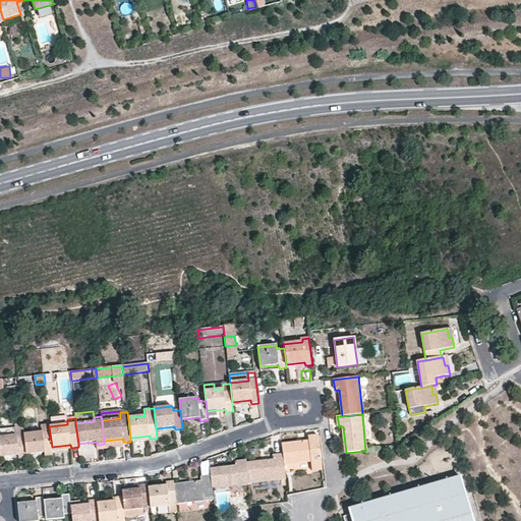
[(22,424),(24,435),(42,432),(41,426),(41,422),(22,424)]
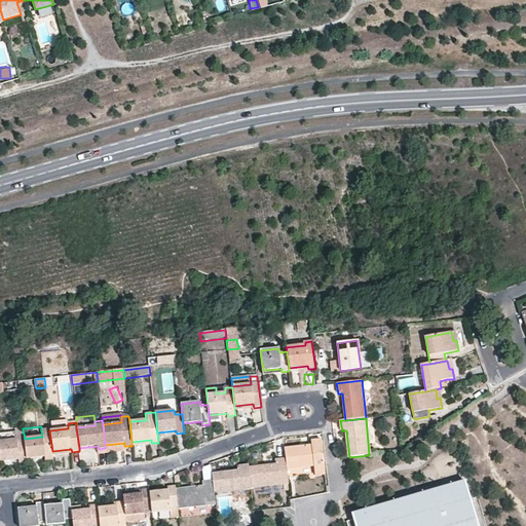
[(15,429),(16,440),(0,441),(0,461),(19,459),(20,462),(27,462),(27,459),(25,439),(23,428),(15,429)]
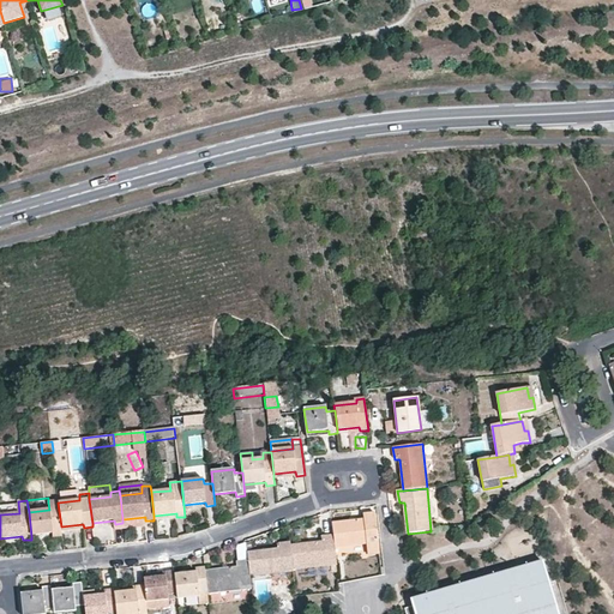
[(48,503),(49,510),(29,512),(31,536),(53,534),(53,537),(61,536),(61,527),(58,503),(58,501),(48,503)]
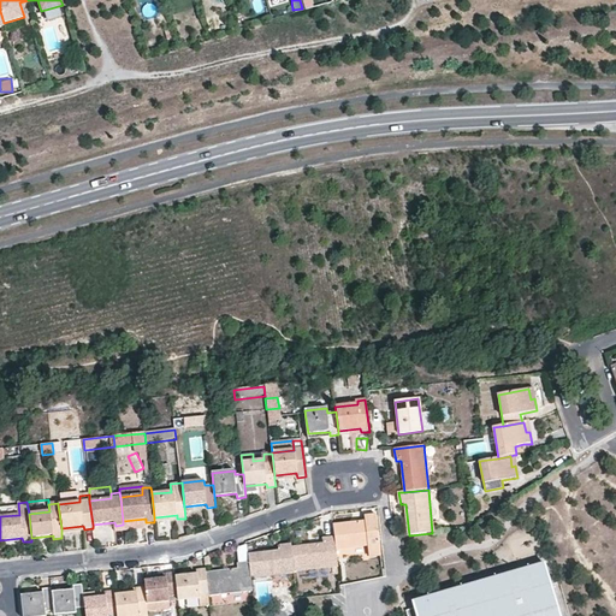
[(365,517),(365,522),(333,526),(335,538),(336,550),(367,546),(368,557),(380,555),(377,515),(365,517)]
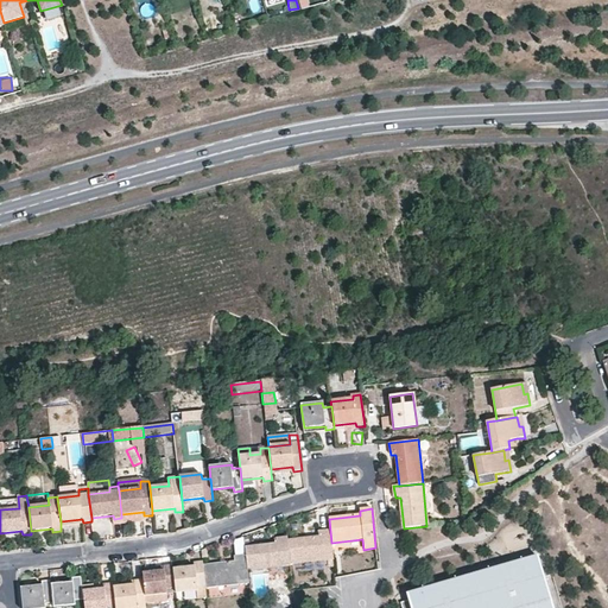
[(320,532),(318,537),(287,540),(290,564),(334,559),(331,543),(330,531),(320,532)]
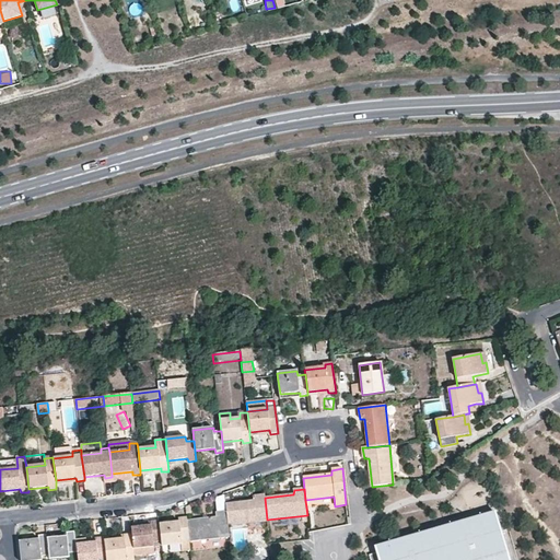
[(226,511),(228,526),(267,522),(267,520),(265,498),(265,496),(254,497),(255,502),(225,504),(226,511)]
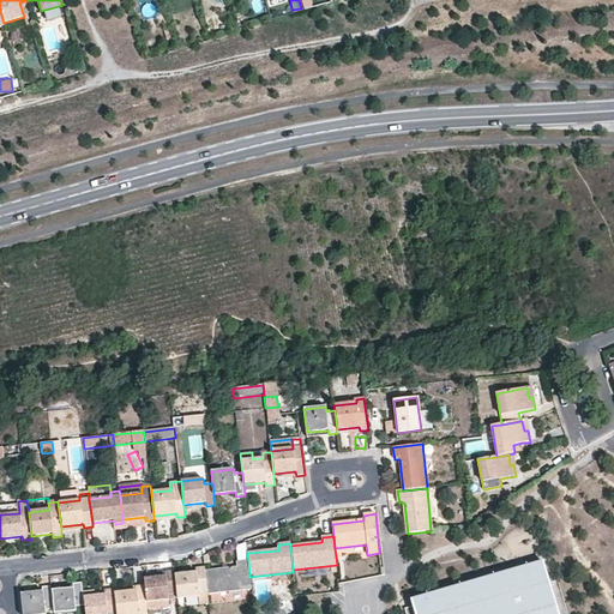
[(236,563),(236,567),(205,571),(206,591),(208,594),(251,590),(250,577),(248,560),(236,563)]
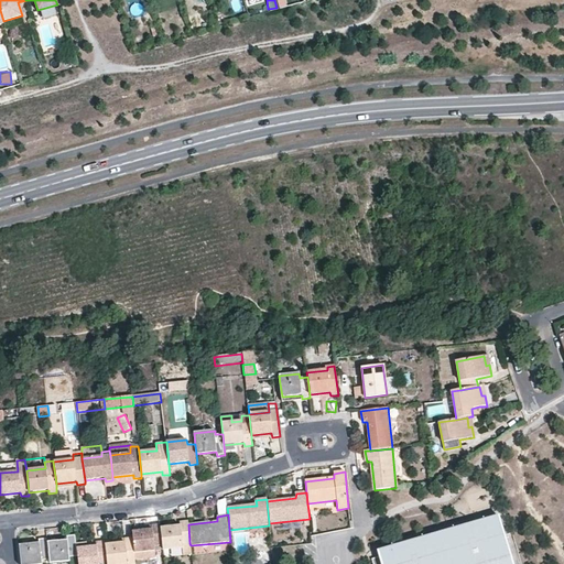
[(513,563),(500,517),(378,550),(381,563),(513,563)]
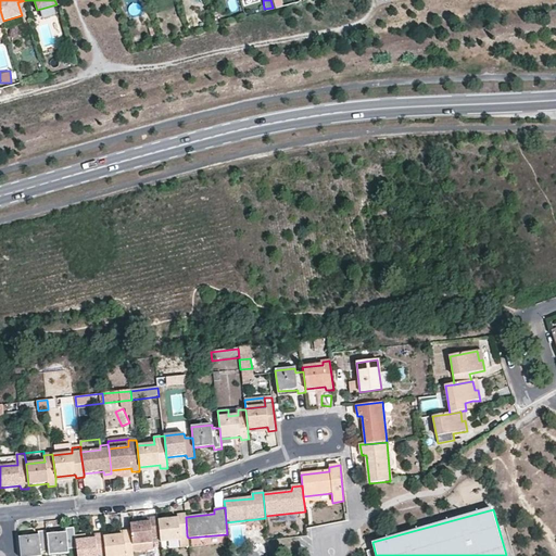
[(178,518),(158,521),(159,529),(160,542),(179,540),(180,547),(189,546),(188,538),(187,535),(186,517),(185,515),(178,515),(178,518)]
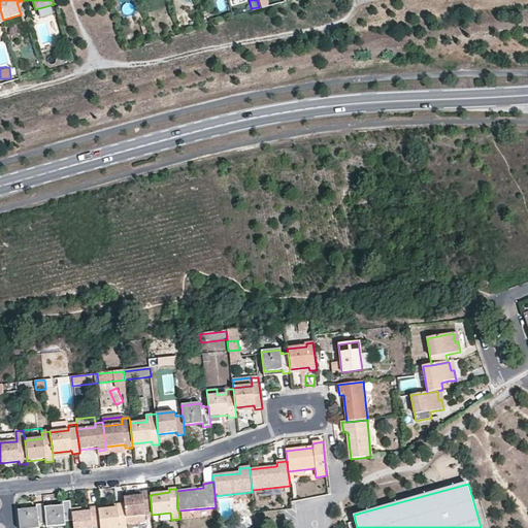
[(145,521),(145,516),(144,512),(152,510),(151,502),(150,495),(150,491),(142,492),(142,495),(124,497),(124,504),(126,524),(145,521)]
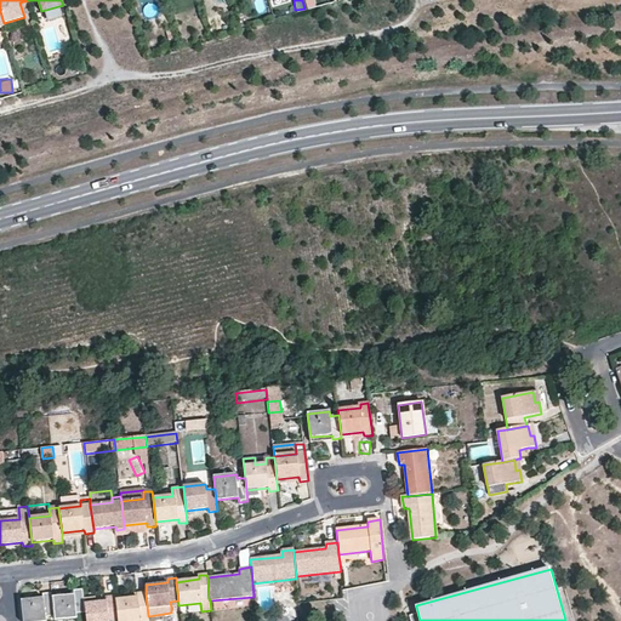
[(74,591),(74,594),(52,597),(55,616),(53,620),(56,620),(78,619),(78,614),(85,613),(84,604),(83,591),(74,591)]
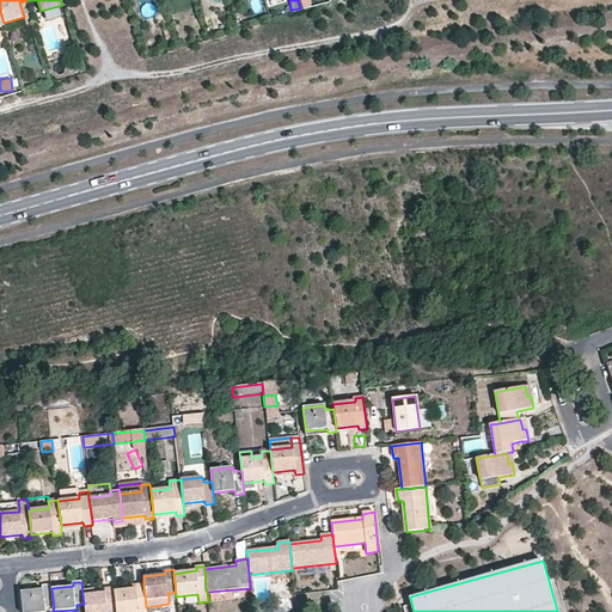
[(42,586),(43,589),(22,592),(23,611),(44,611),(46,609),(54,607),(51,588),(50,585),(42,586)]
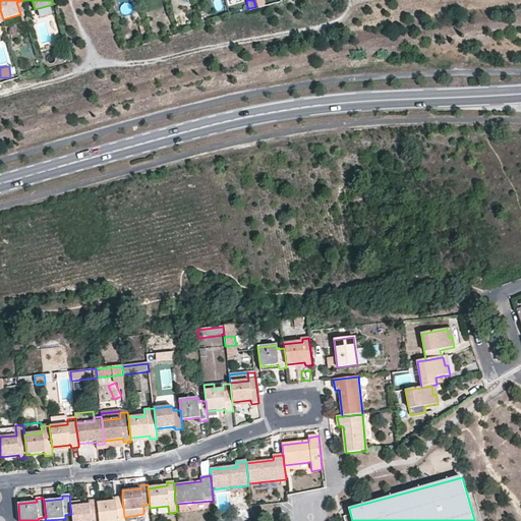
[(115,499),(116,502),(97,504),(99,519),(99,520),(124,520),(124,517),(122,498),(115,499)]
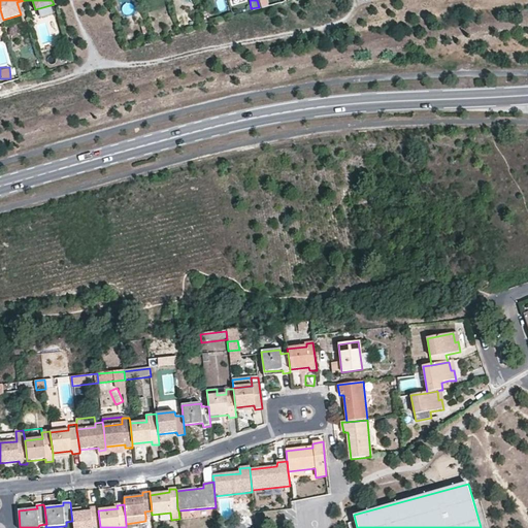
[(91,508),(91,512),(71,514),(72,521),(73,527),(92,527),(93,527),(100,526),(98,510),(98,507),(91,508)]
